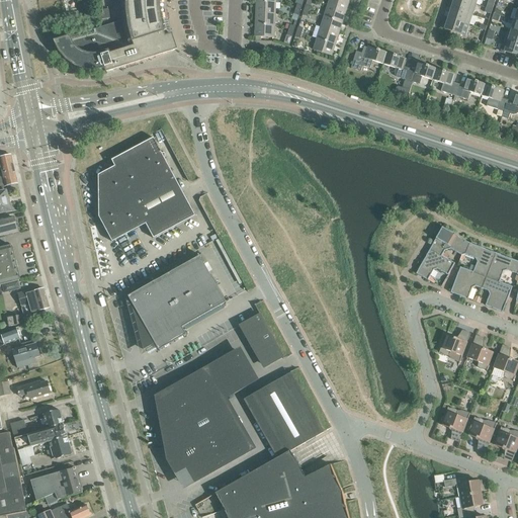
[(121,0),(122,12),(123,20),(95,29),(96,30),(95,30),(95,31),(94,32),(93,32),(93,31),(92,31),(92,30),(91,30),(55,41),(60,52),(67,60),(75,66),(85,70),(95,71),(105,69),(106,72),(150,59),(173,51),(167,30),(164,20),(162,9),(162,0),(121,0)]
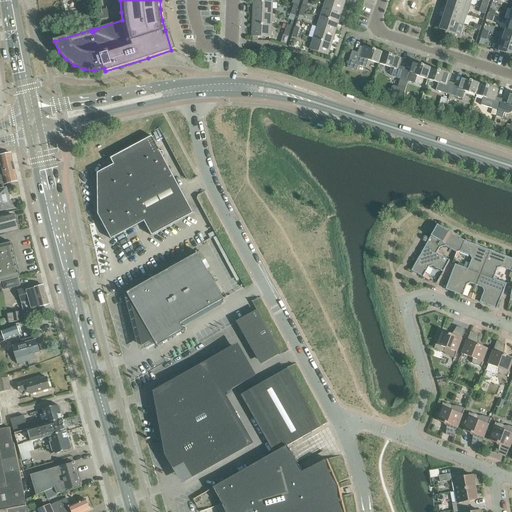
[(325,0),(324,6),(341,11),(345,0),(343,0),(325,0)]
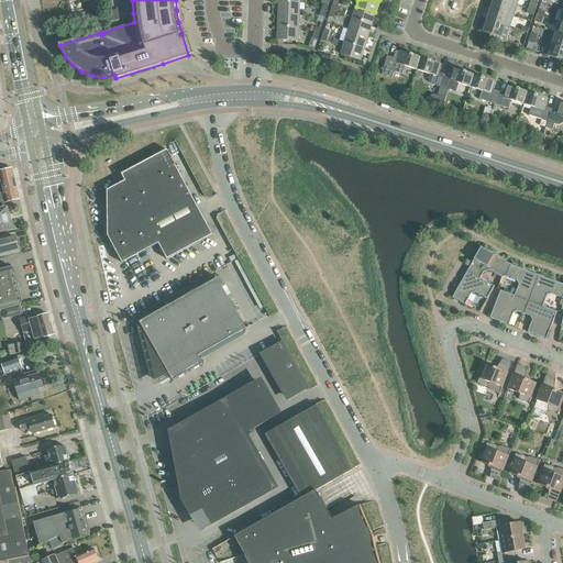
[(517,6),(512,3),(500,0),(493,0),(490,9),(514,17),(517,6)]
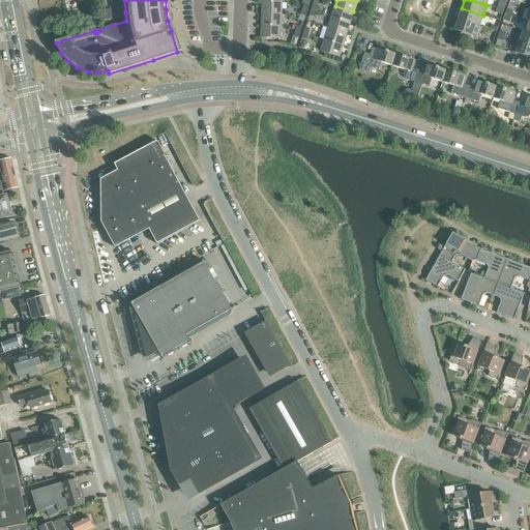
[(506,0),(499,0),(497,8),(503,10),(505,6),(504,6),(506,0)]
